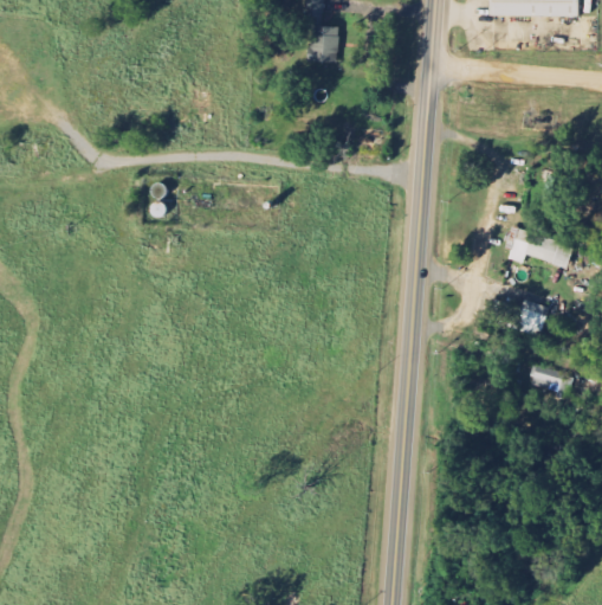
[(305,0),(305,19),(322,20),(323,0),(305,0)]
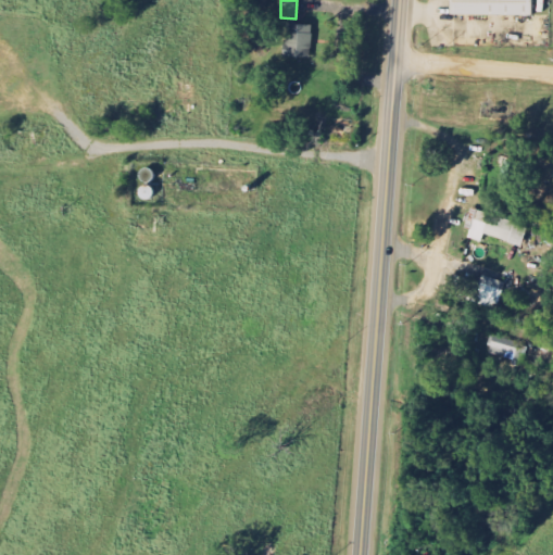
[(531,14),(530,0),(451,0),(451,13),(531,14)]
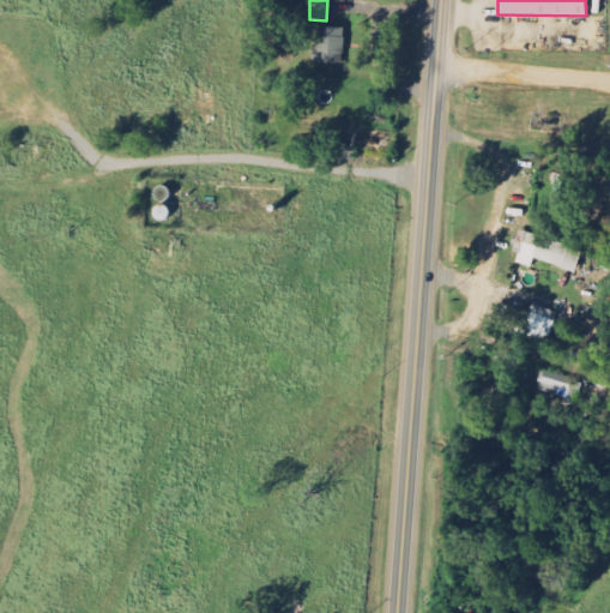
[(342,61),(343,26),(314,25),(313,61),(342,61)]
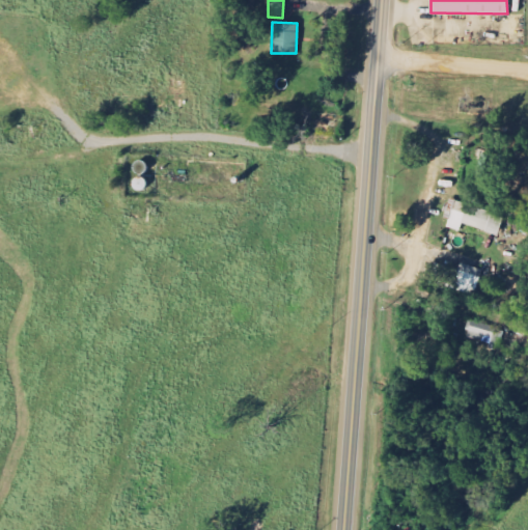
[(461,224),(497,234),(502,216),(453,201),(445,226),(459,230),(461,224)]
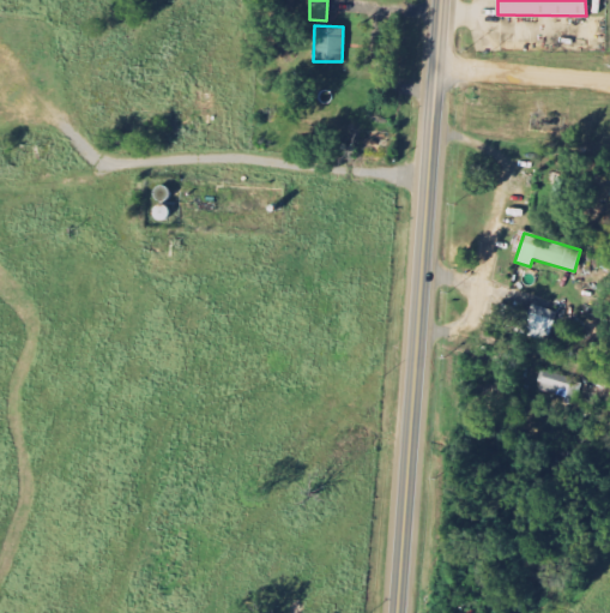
[(556,312),(531,304),(527,312),(501,302),(494,324),(545,342),(556,312)]
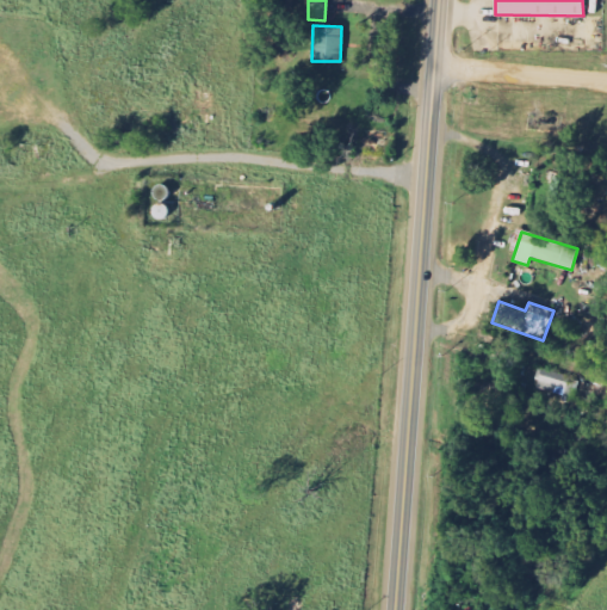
[(565,393),(569,376),(540,369),(536,386),(565,393)]
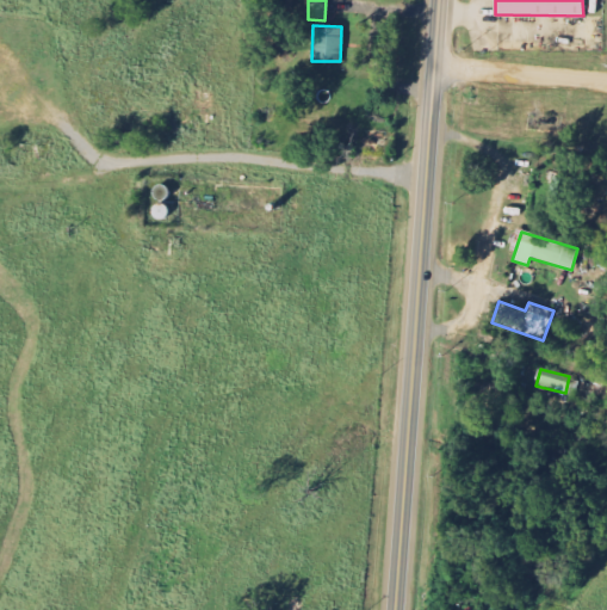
All buildings are outlined.
